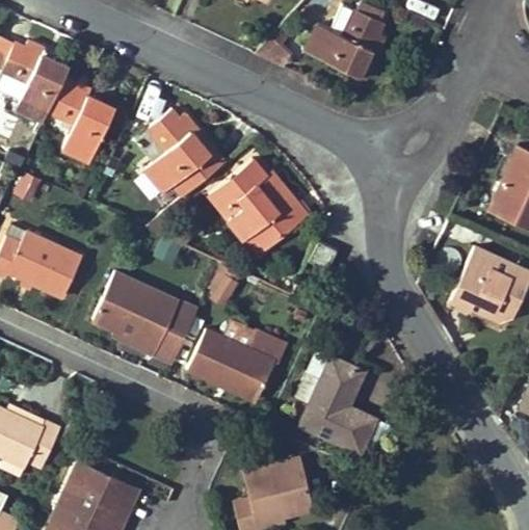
[(361,75),(373,48),(380,51),(388,34),(381,31),(386,21),(358,8),(346,33),(321,22),(309,50),(361,75)]
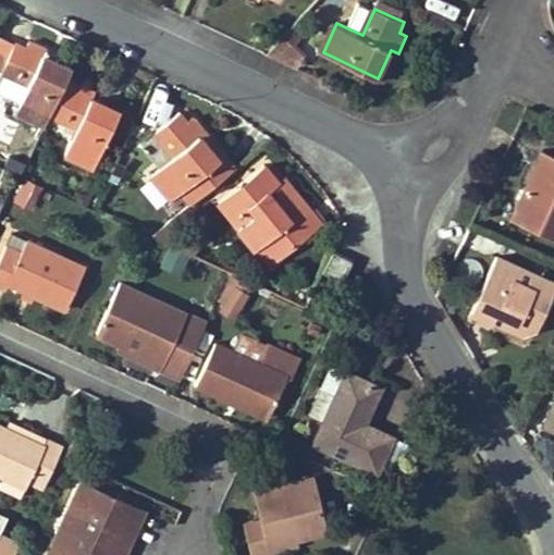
[(0,79),(17,44),(0,35),(0,79)]
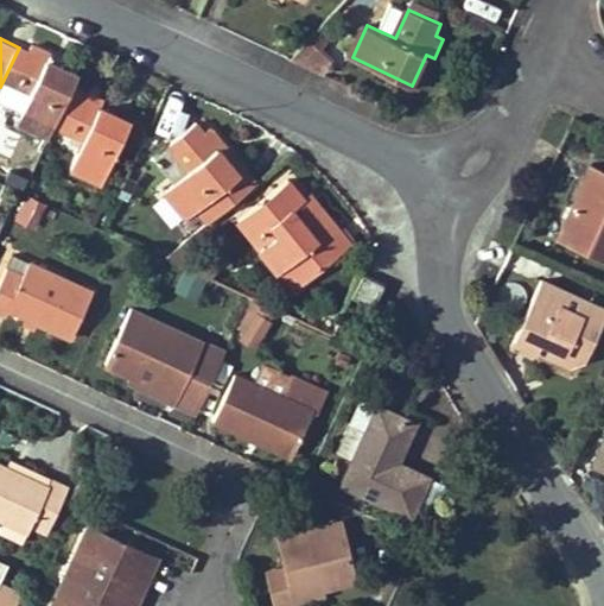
[(19,48),(0,87),(0,111),(52,137),(57,125),(71,95),(80,76),(49,61),(51,55),(35,46),(31,54),(19,48)]
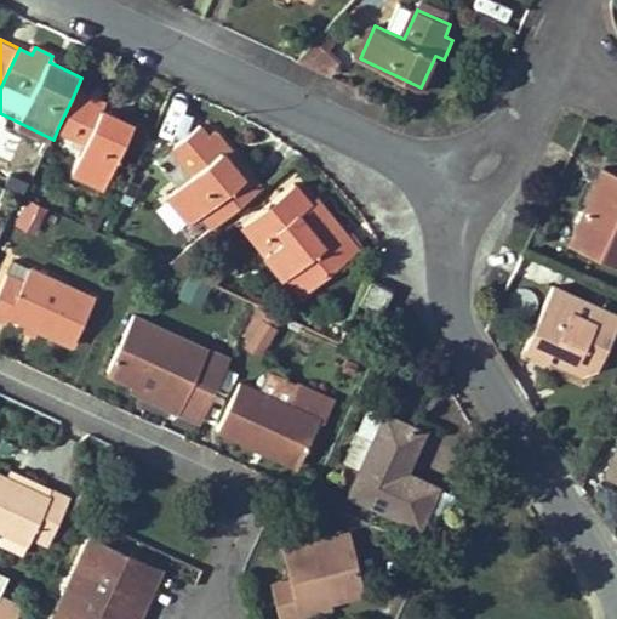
[(444,60),(435,56),(421,87),(429,91),(444,60)]
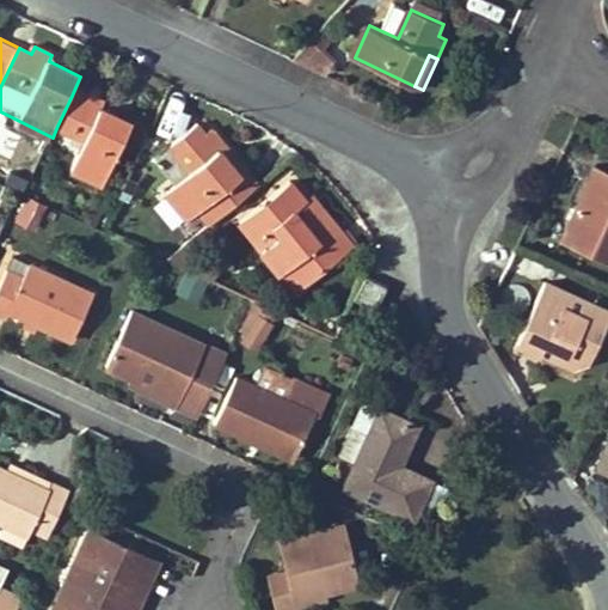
[(92,133),(88,141),(74,170),(105,184),(134,122),(103,108),(106,102),(87,92),(84,101),(72,96),(57,126),(75,135),(79,127),(92,133)]
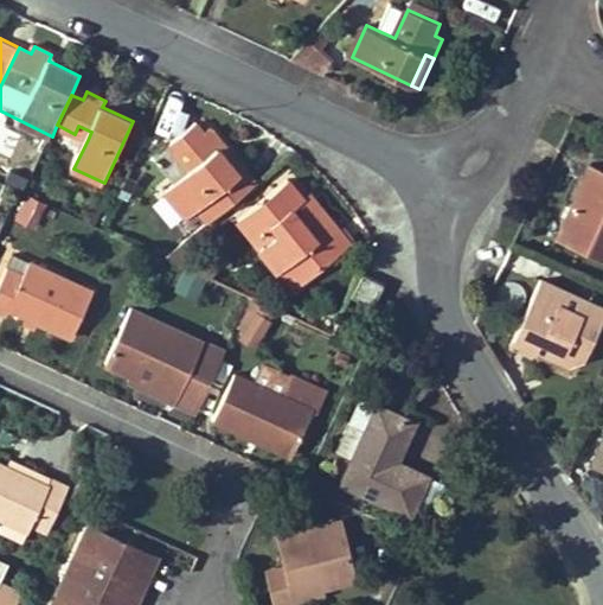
[(252,190),(220,150),(226,144),(213,127),(206,133),(198,123),(172,145),(193,171),(168,190),(190,217),(200,209),(211,222),(252,190)]
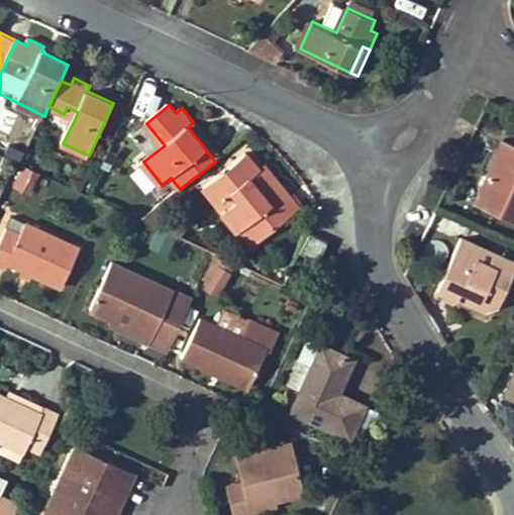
[(64,114),(75,119),(78,112),(67,107),(64,114)]
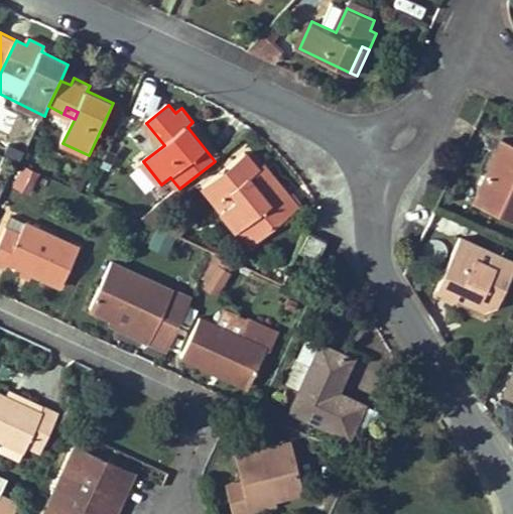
[(215,161),(220,156),(193,122),(187,127),(215,161)]
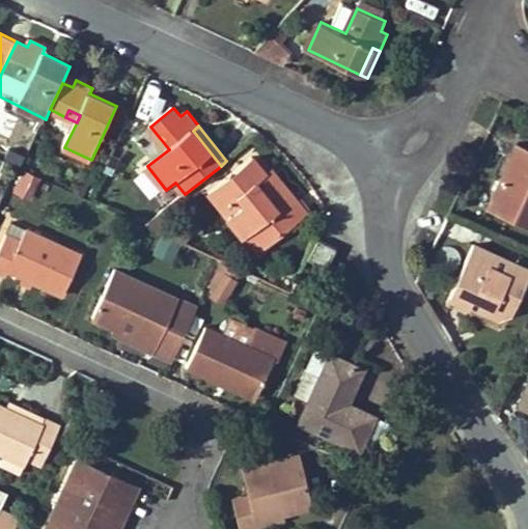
[(527,147),(520,144),(491,210),(527,226),(527,147)]
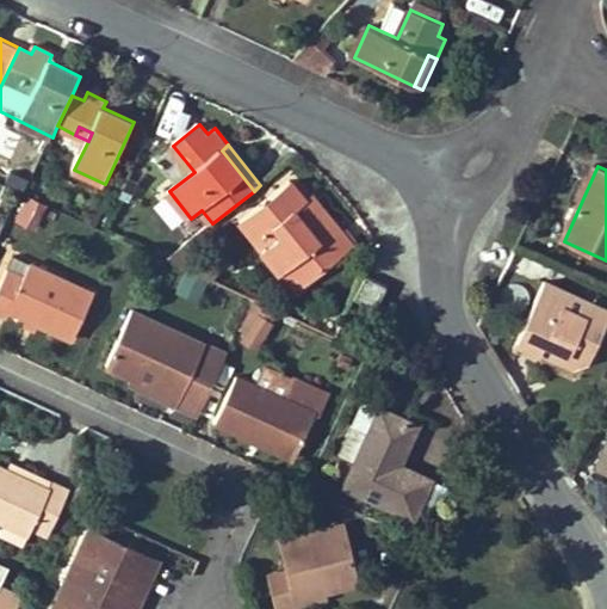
[(293,182),(243,222),(298,291),(355,247),(313,195),(307,198),(293,182)]
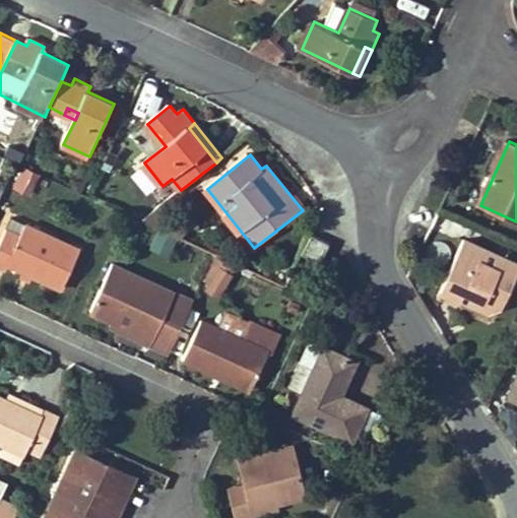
[(31,197),(41,174),(23,167),(13,189),(31,197)]
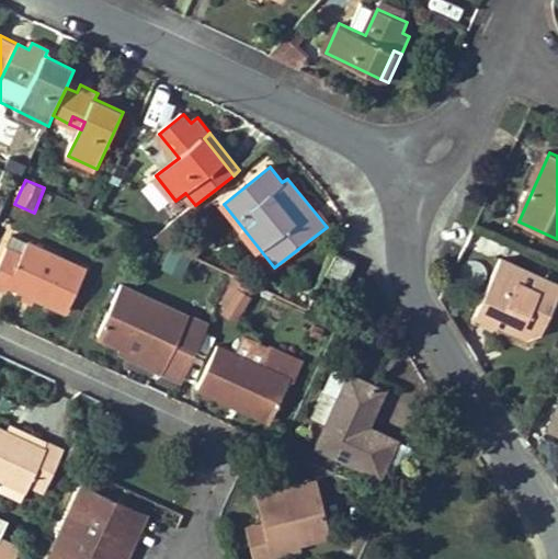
[(38,297),(69,311),(88,270),(29,243),(23,255),(9,249),(0,267),(0,286),(8,291),(9,288),(13,280),(40,293),(38,297)]
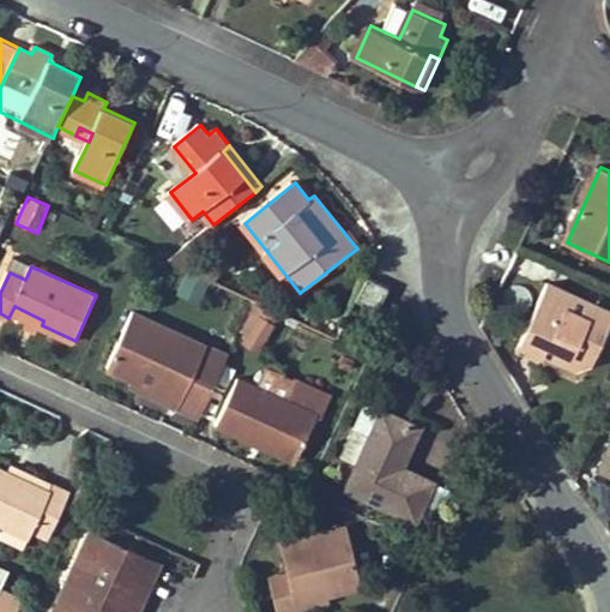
[(380,310),(391,287),(369,276),(358,299),(380,310)]
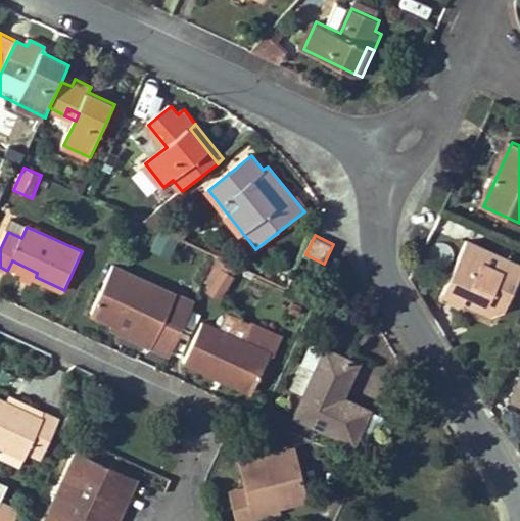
[(495,253),(468,240),(441,297),(463,308),(465,302),(470,293),(506,311),(519,281),(519,265),(510,261),(505,272),(489,265),(495,253)]
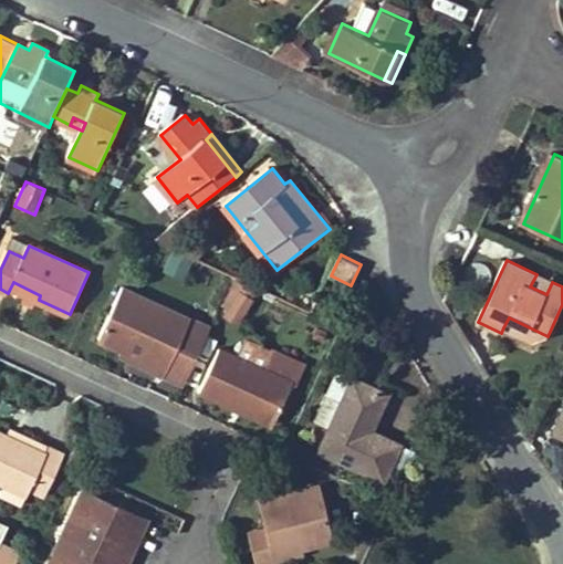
[(530,286),(546,294),(552,282),(537,274),(530,286)]
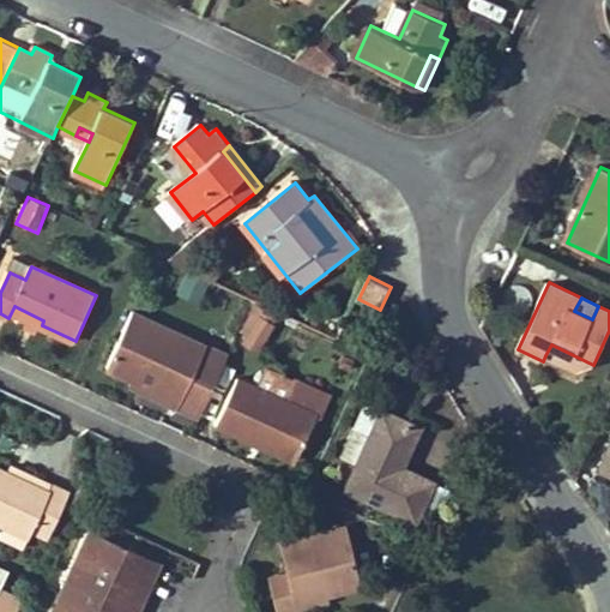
[(38,331),(42,325),(43,321),(14,306),(10,316),(28,324),(26,325),(38,331)]
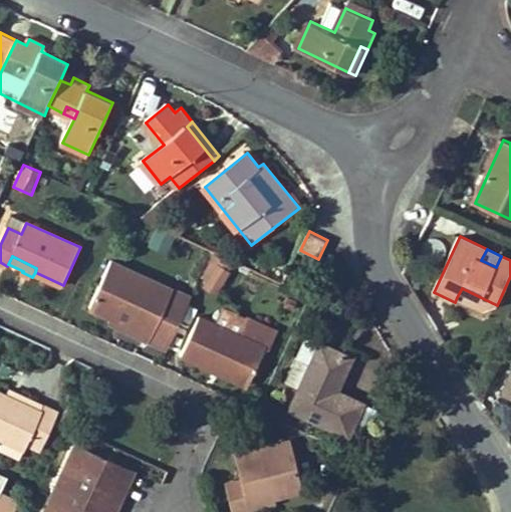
[(228,292),(229,260),(209,259),(207,291),(228,292)]
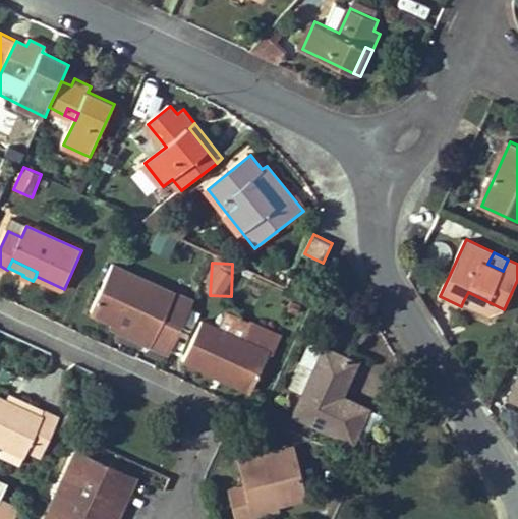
[(153,347),(177,294),(115,265),(93,311),(115,323),(139,334),(137,340),(153,347)]
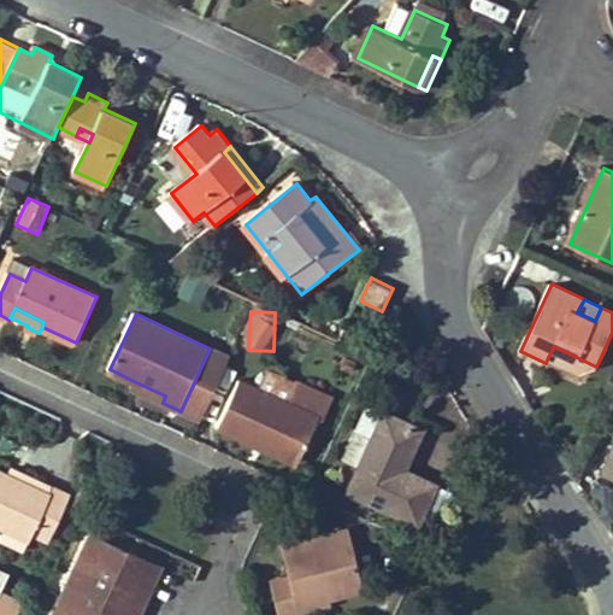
[(596,367),(554,346),(548,357),(583,373),(595,369),(596,367)]
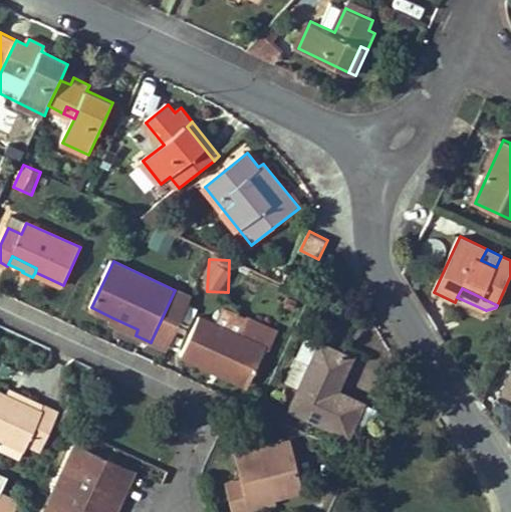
[(136,335),(138,329),(113,318),(111,323),(136,335)]
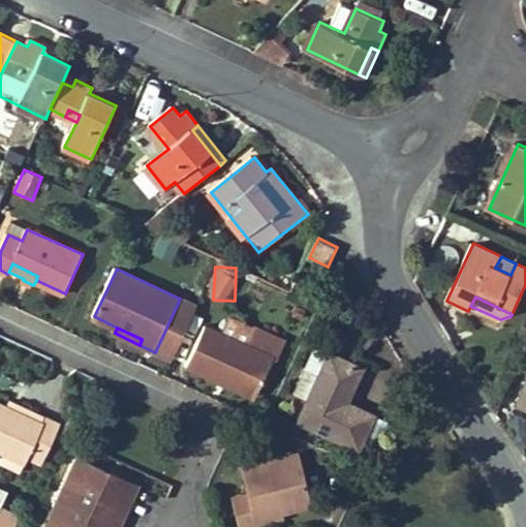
[(247,346),(208,328),(189,367),(221,381),(224,375),(259,392),(276,358),(279,360),(287,343),(255,328),(247,346)]
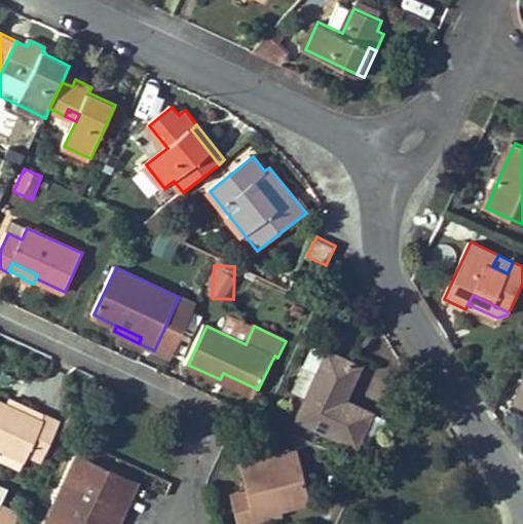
[(362,368),(331,352),(300,420),(358,445),(371,414),(345,402),(362,368)]
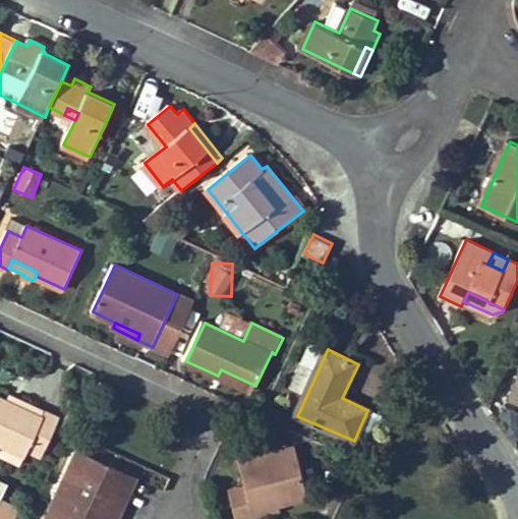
[(255,386),(221,369),(218,376),(252,392),(255,386)]
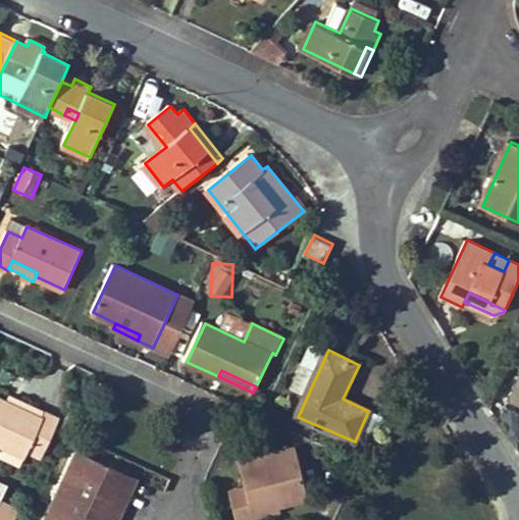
[(0,397),(0,445),(27,457),(30,450),(43,457),(61,419),(47,412),(44,418),(0,397)]
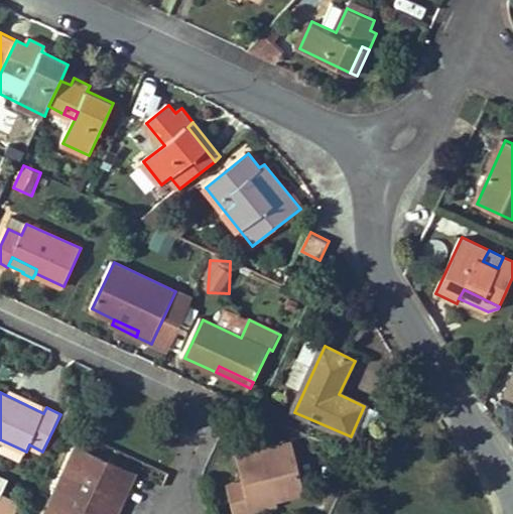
[(290,496),(288,484),(303,480),(294,442),(239,457),(245,482),(230,486),(236,513),(245,513),(253,511),(252,505),(278,499),(290,496)]
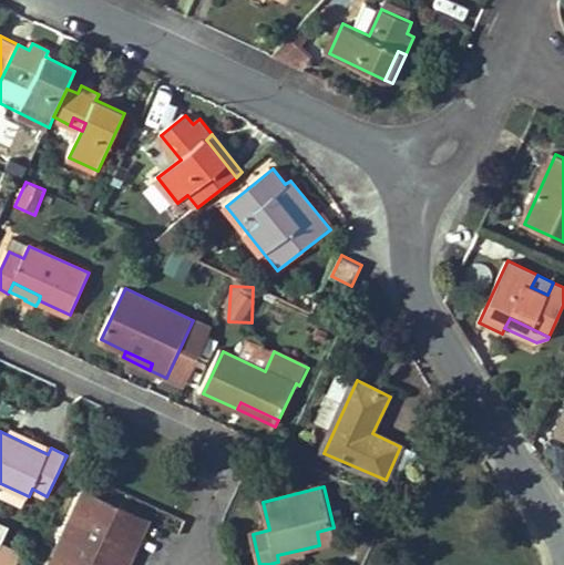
[(114,564),(139,516),(86,492),(52,564),(114,564)]
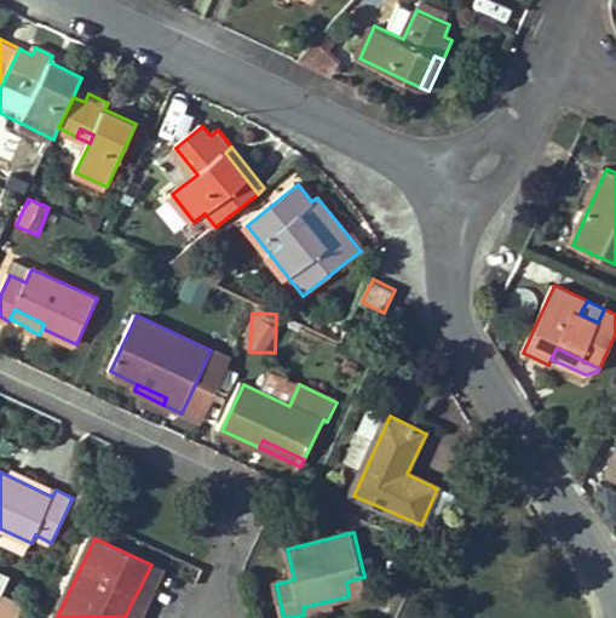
[(142,617),(163,570),(151,565),(125,617),(142,617)]
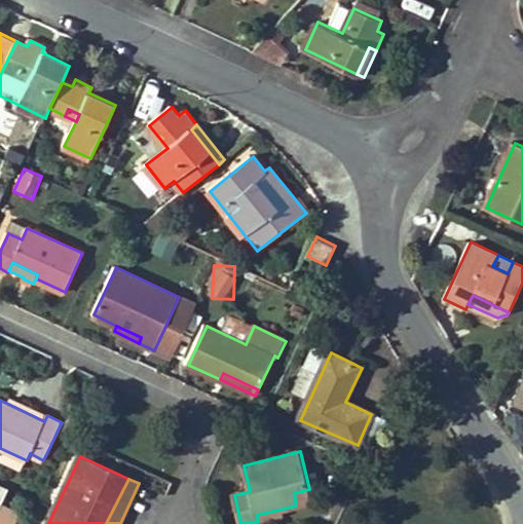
[(309,489),(294,493),(296,506),(312,500),(309,489)]
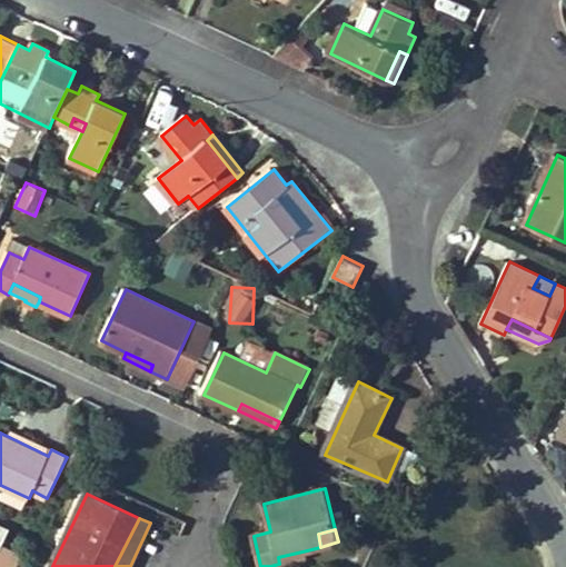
[(18,566),(23,557),(3,547),(0,553),(0,566),(18,566)]
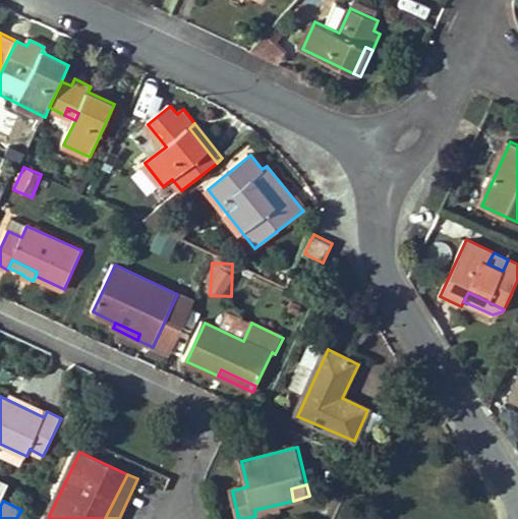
[(282,509),(281,504),(254,510),(255,516),(282,509)]
